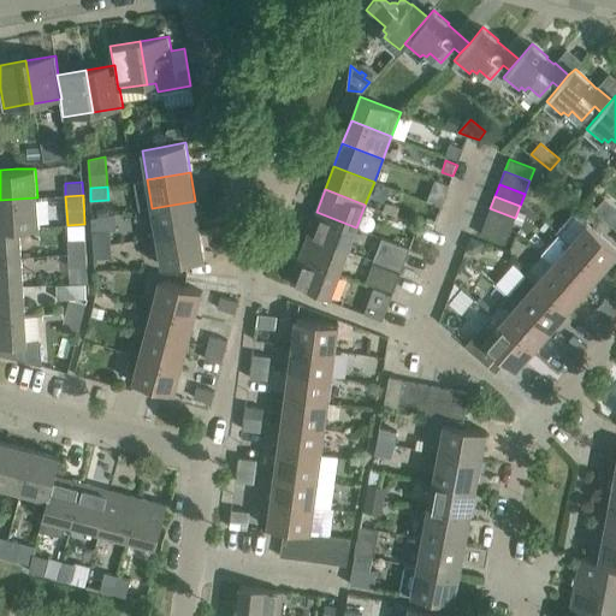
[(39,227),(37,197),(0,200),(0,229),(19,227),(19,229),(39,227)]
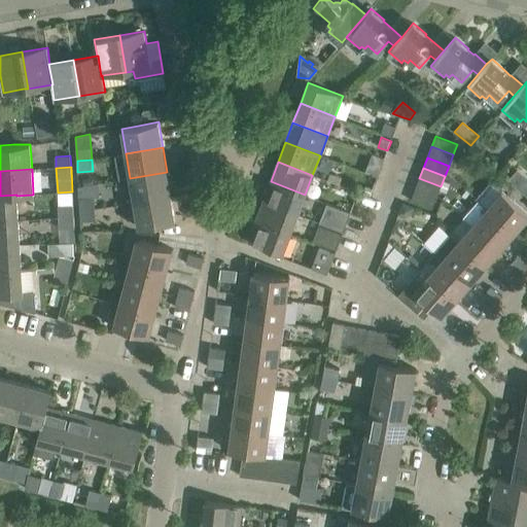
[(171,196),(167,172),(130,178),(135,202),(171,196)]
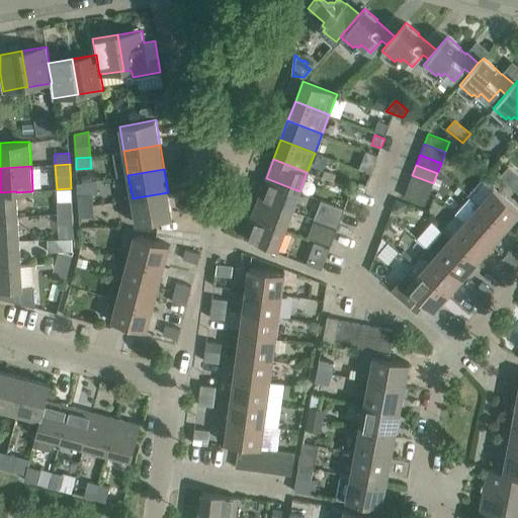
[(517,173),(509,184),(517,191),(517,173)]
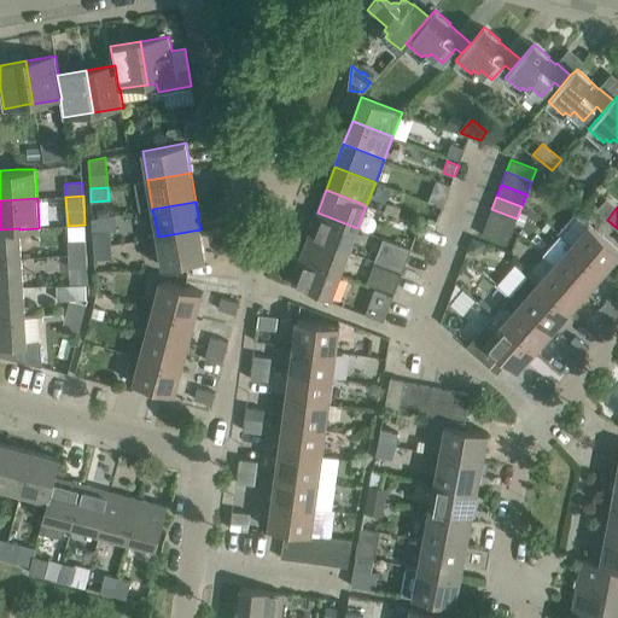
[(512,232),(517,219),(491,209),(487,222),(512,232)]
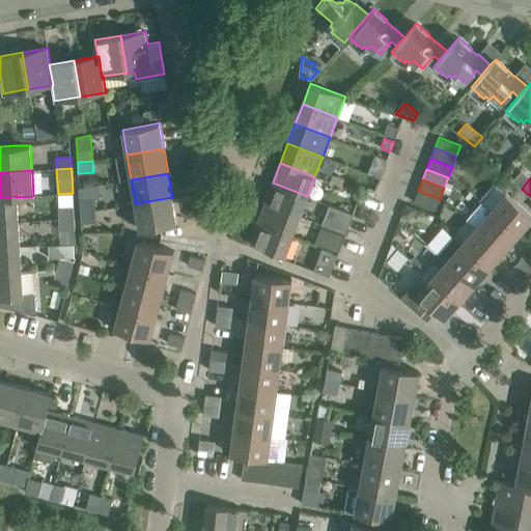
[(307,196),(273,183),(266,202),(300,216),(307,196)]
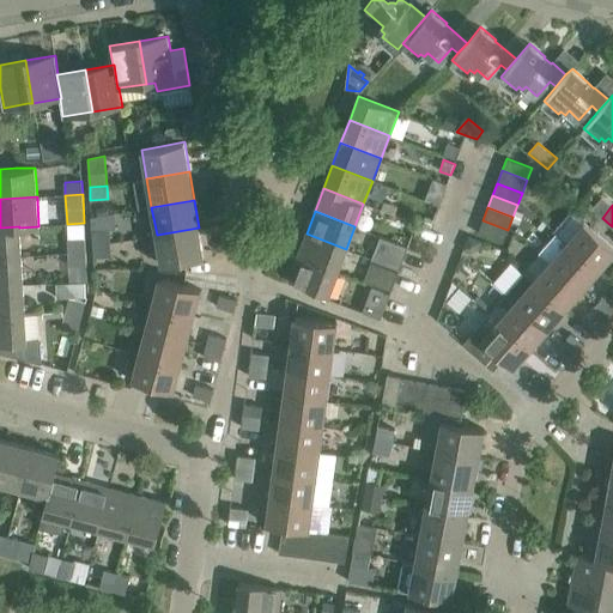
[(612,253),(612,246),(584,222),(576,213),(558,234),(566,242),(599,271),(612,253)]
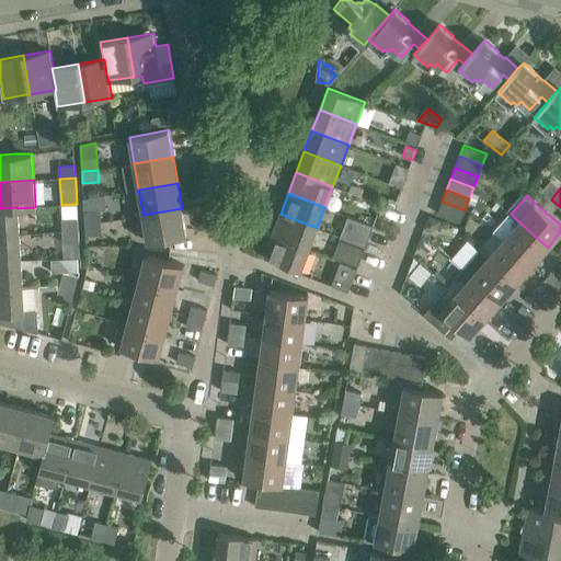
[(460,221),(465,210),(442,202),(437,213),(460,221)]
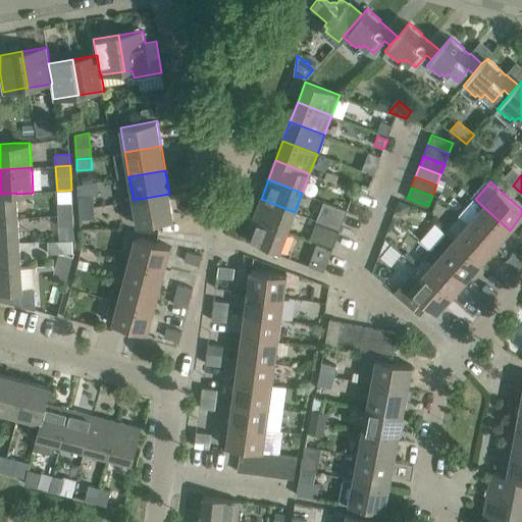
[(0,218),(18,217),(16,194),(16,193),(0,194),(0,218)]
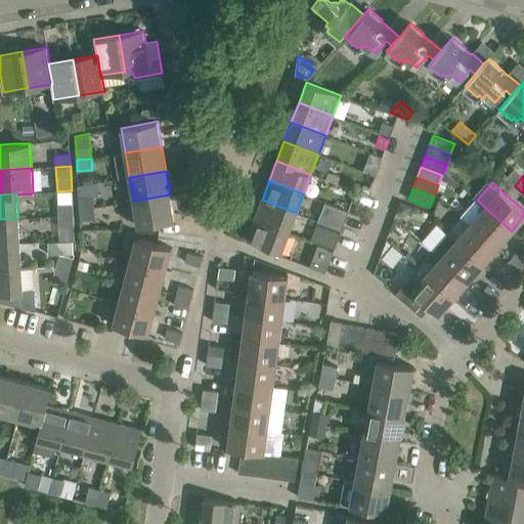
[(174,219),(170,194),(134,201),(138,226),(154,223),(174,219)]
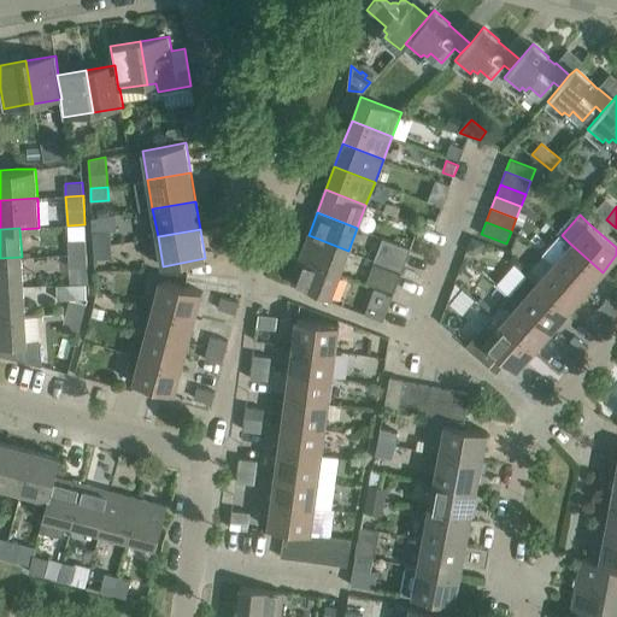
[(93,233),(94,246),(111,245),(110,231),(93,233)]
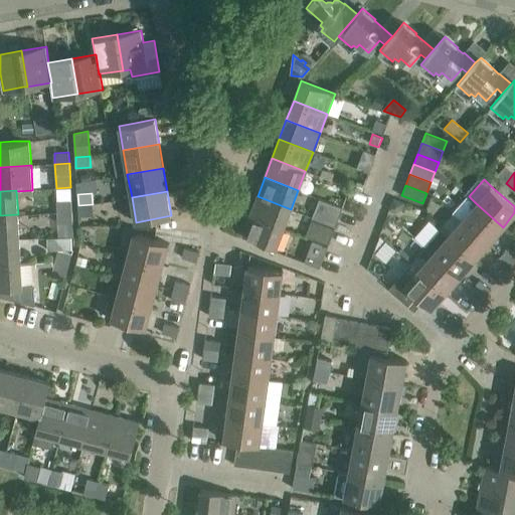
[(291,209),(258,196),(249,216),(284,228),(291,209)]
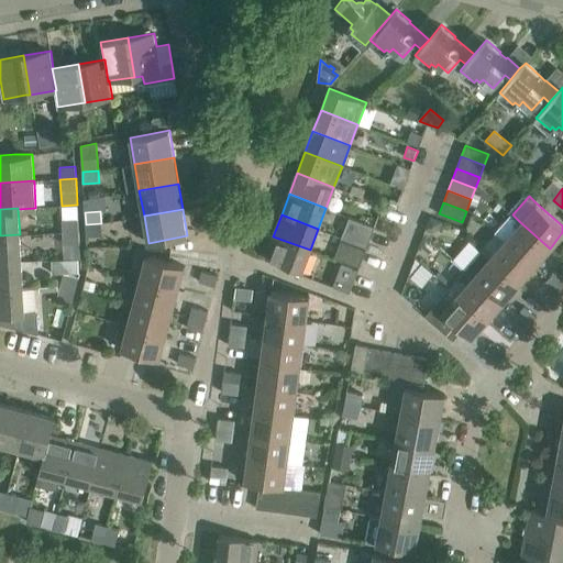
[(367,247),(375,225),(350,217),(341,238),(367,247)]
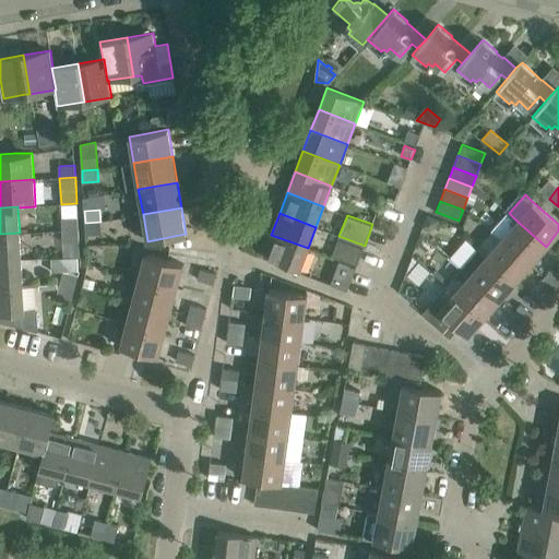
[(62,218),(62,230),(79,229),(78,217),(62,218)]
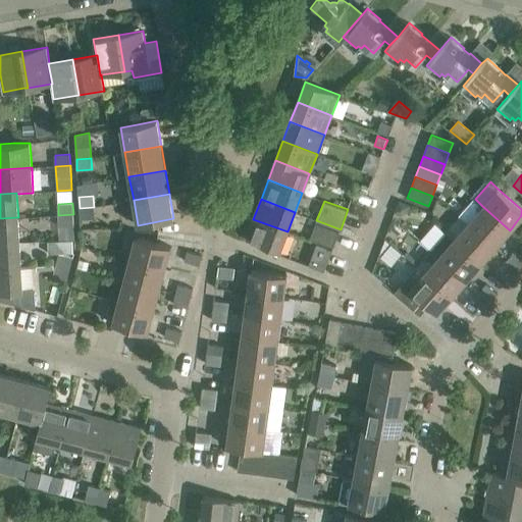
[(496,247),(510,230),(482,206),(468,222),(496,247)]
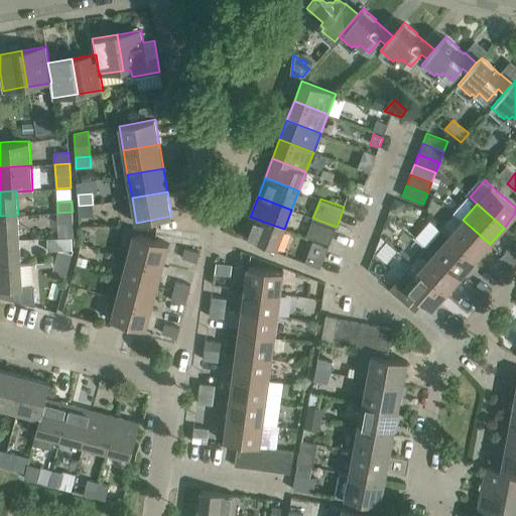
[(94,216),(93,205),(79,206),(79,217),(94,216)]
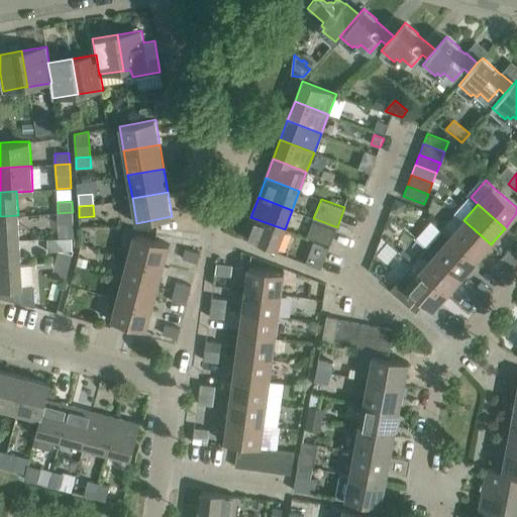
[(74,237),(73,212),(58,213),(60,238),(74,237)]
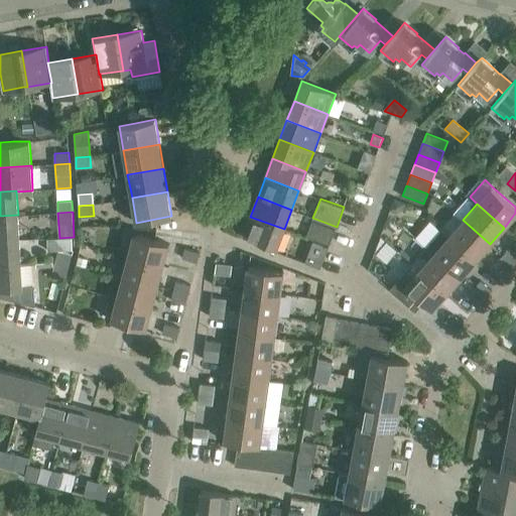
[(0,240),(19,239),(18,215),(0,216),(0,240)]
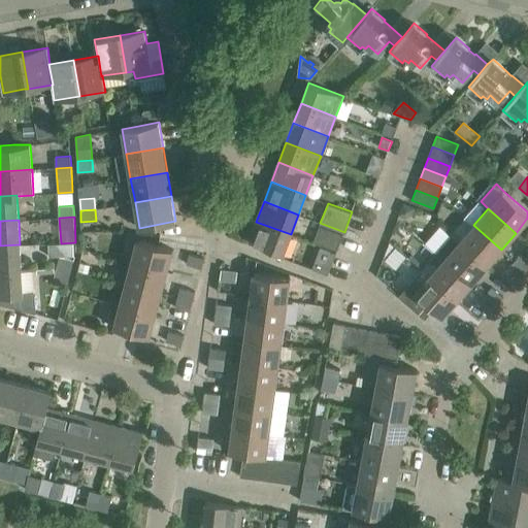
[(291,234),(256,222),(249,241),(283,255),(291,234)]
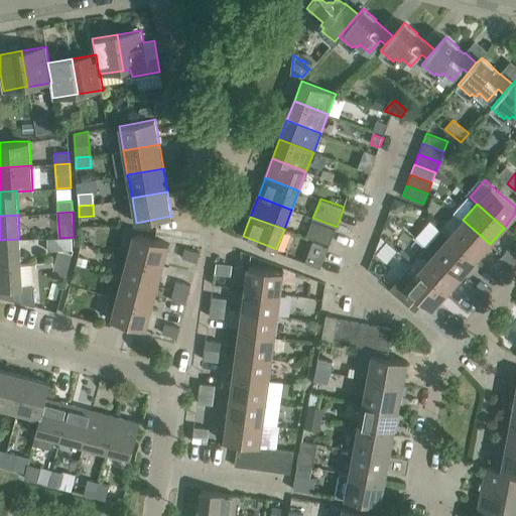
[(476,260),(490,244),(463,220),(448,237),(476,260)]
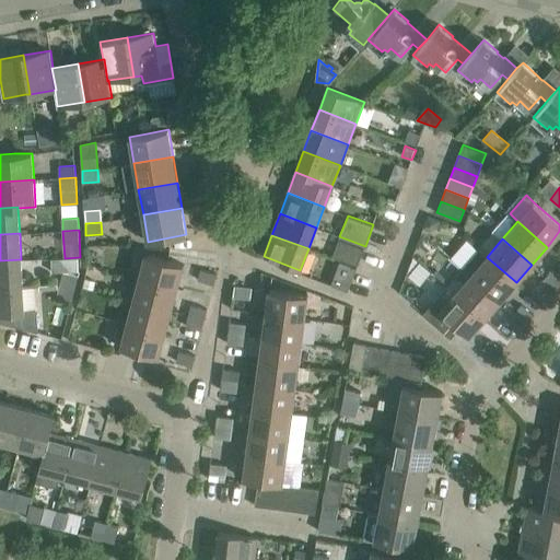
[(358,265),(364,248),(343,241),(337,257),(358,265)]
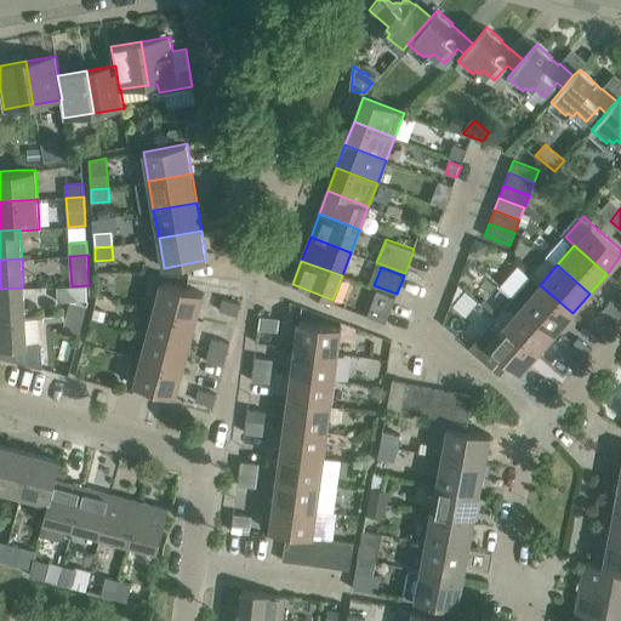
[(573,313),(540,285),(530,277),(513,296),(556,332),(573,313)]
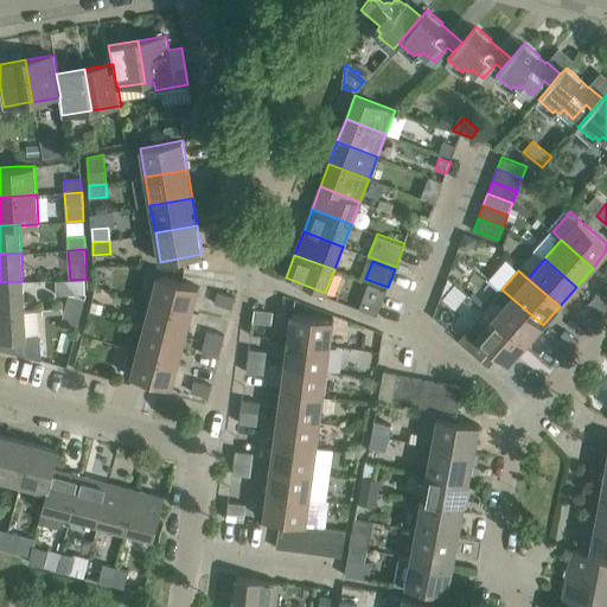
[(158,275),(151,301),(192,312),(199,286),(158,275)]
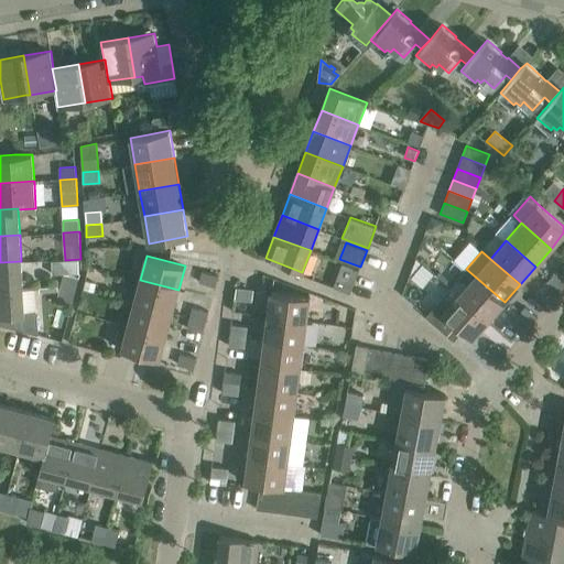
[(0,289),(23,288),(21,261),(0,262),(0,289)]
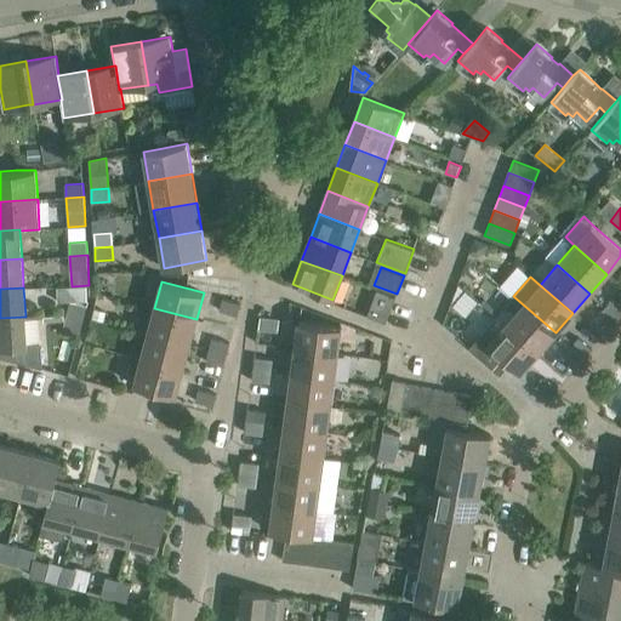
[(377,289),(368,315),(371,318),(386,323),(387,320),(391,311),(396,296),(377,289)]
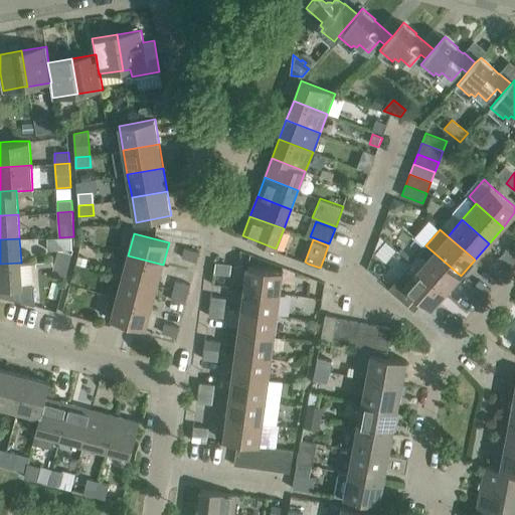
[(446,293),(461,276),(425,245),(411,263),(446,293)]
